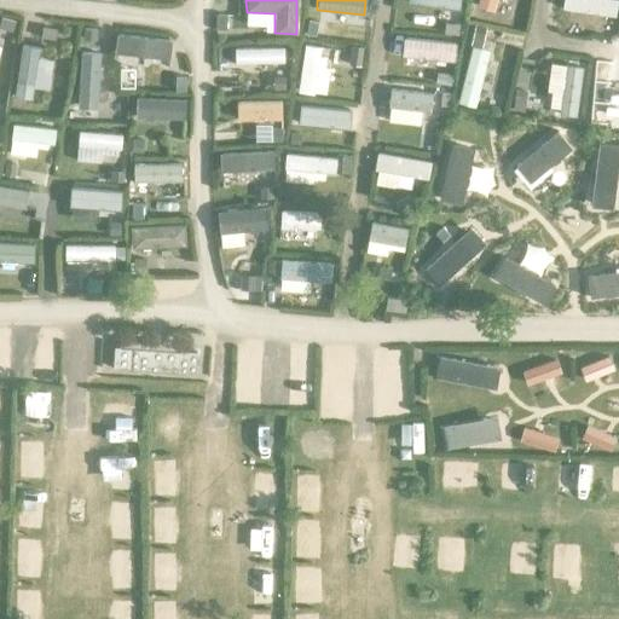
[(478,0),(476,7),(496,12),(498,0),(478,0)]
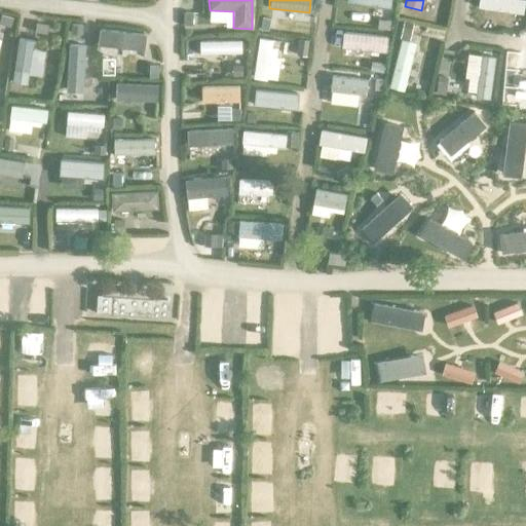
[(523,12),(524,0),(478,0),(478,6),(523,12)]
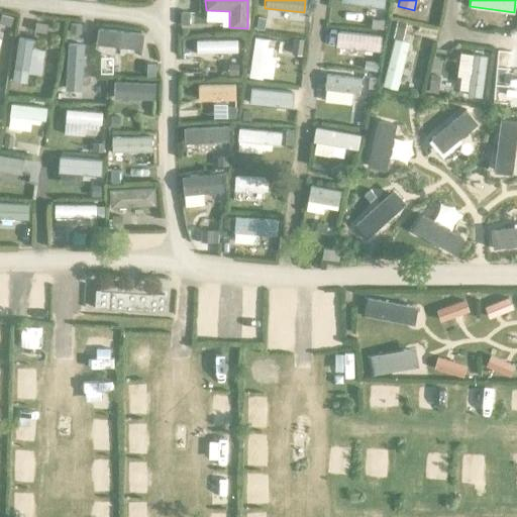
[(180,12),(180,24),(188,24),(189,13),(180,12)]
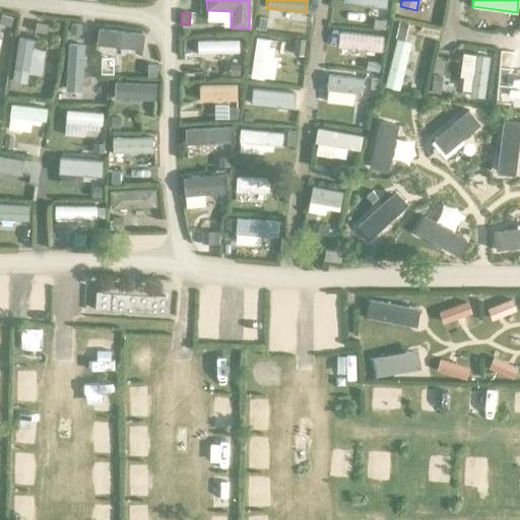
[(143,34),(96,27),(94,44),(141,49),(143,34)]
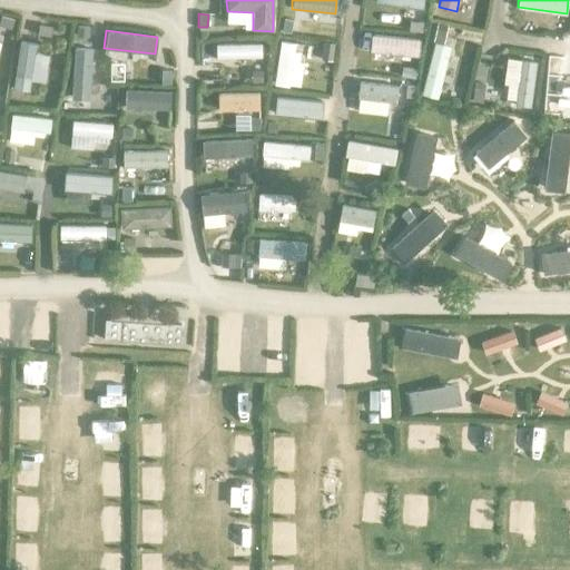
[(418,56),(419,38),(371,35),(369,51),(418,56)]
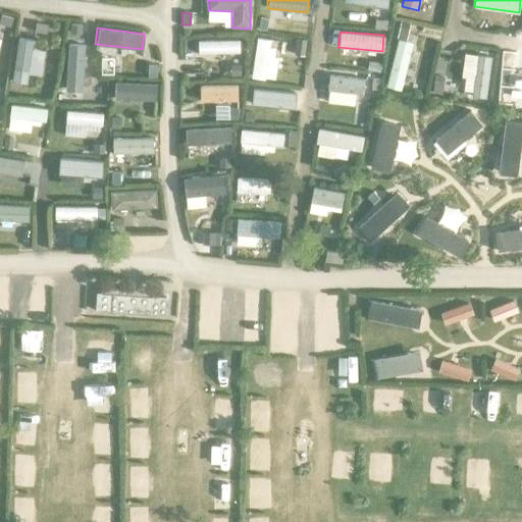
[(25,83),(32,40),(16,37),(10,81),(25,83)]
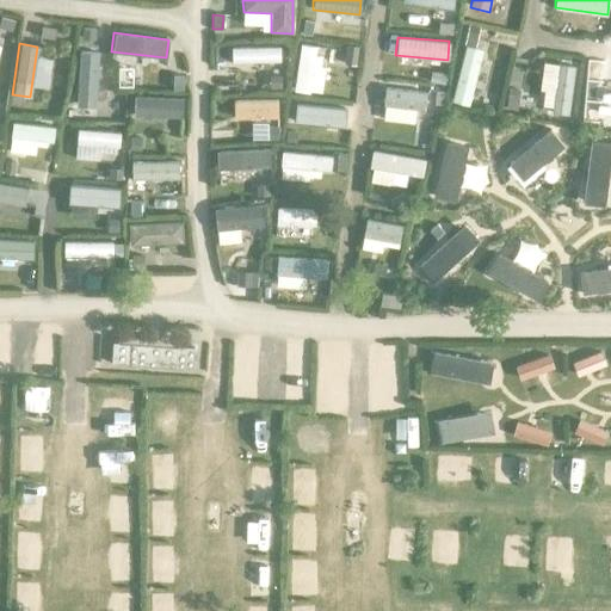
[(308,93),(315,45),(300,43),(292,91),(308,93)]
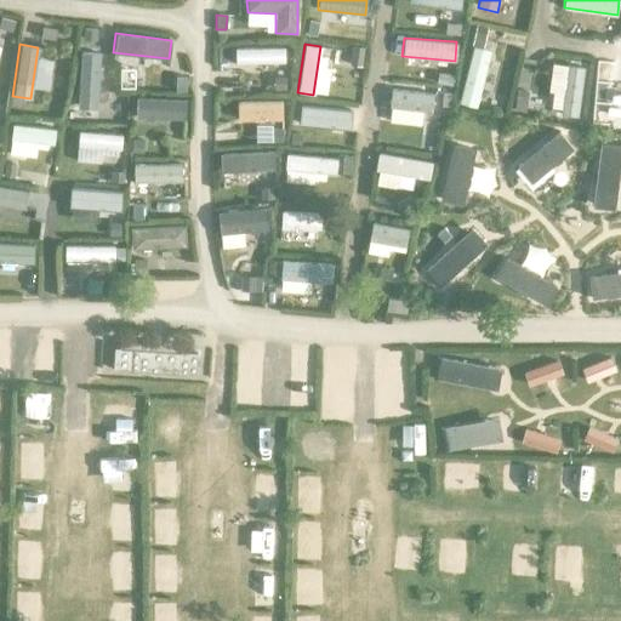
[(476,107),(490,50),(473,45),(459,103),(476,107)]
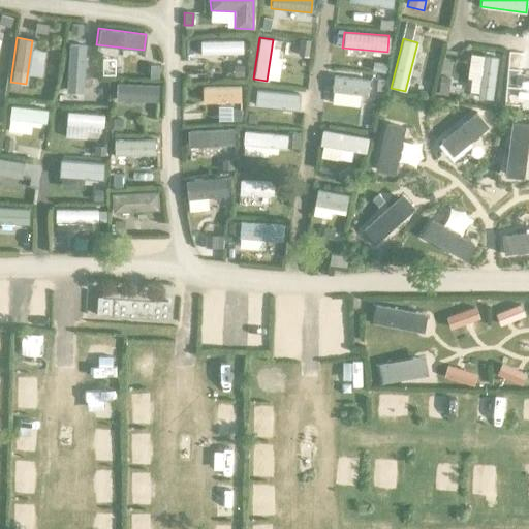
[(241,53),(241,40),(199,40),(200,53),(241,53)]
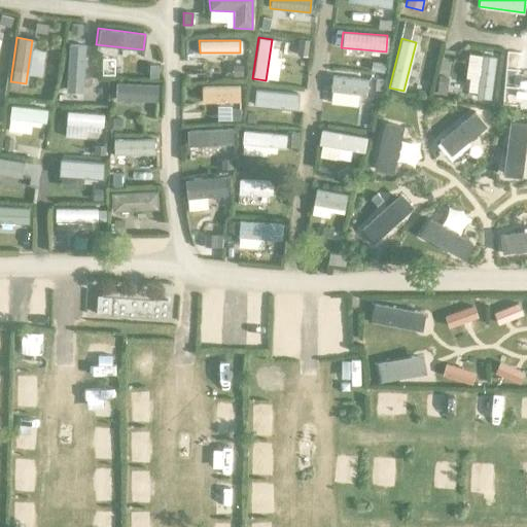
[(81,92),(84,45),(67,43),(65,91),(81,92)]
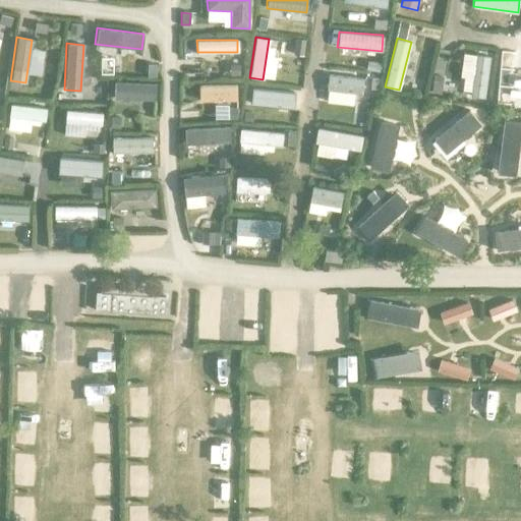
[(484,97),(489,56),(475,54),(470,96),(484,97)]
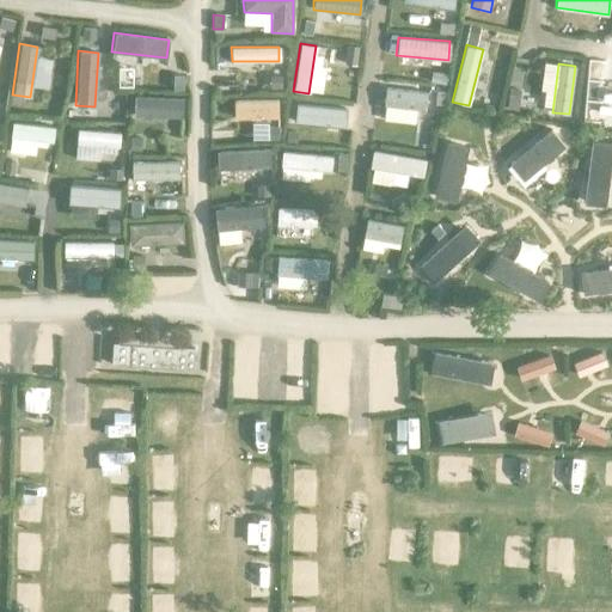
[(424,110),(427,92),(386,87),(384,105),(424,110)]
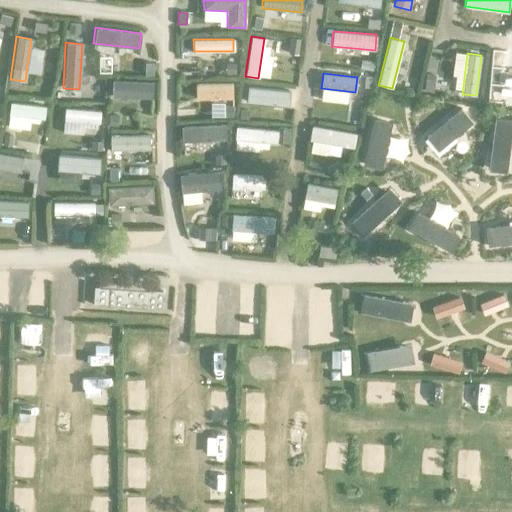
[(152,98),(153,82),(111,80),(111,96),(152,98)]
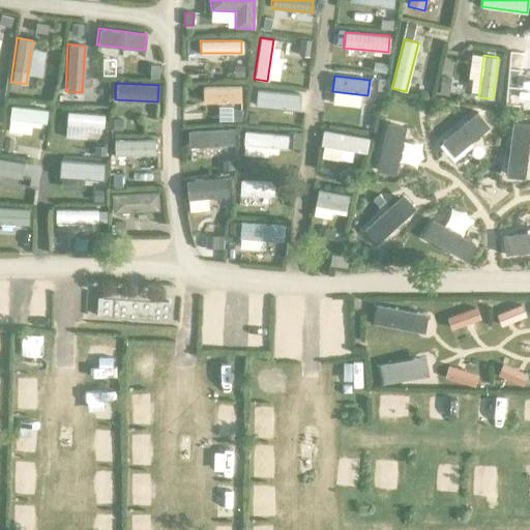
[(240,101),(240,85),(202,86),(202,102),(240,101)]
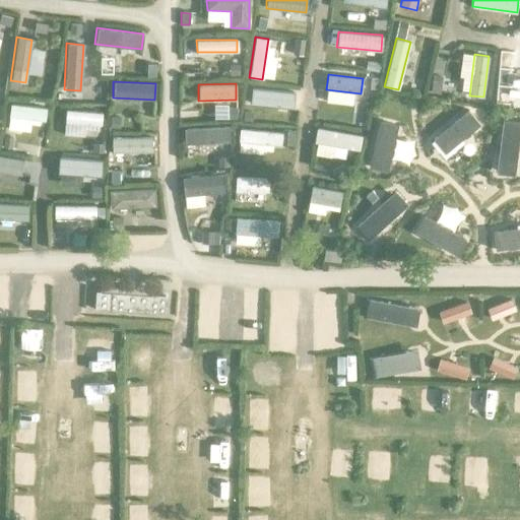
[(295,91),(252,87),(250,104),(293,108),(295,91)]
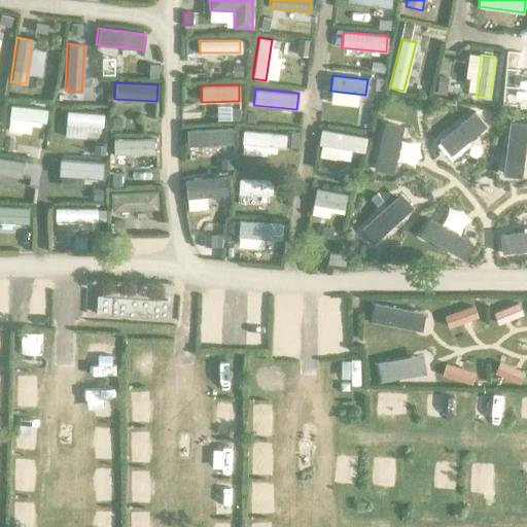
[(44,121),(46,109),(9,105),(8,118),(44,121)]
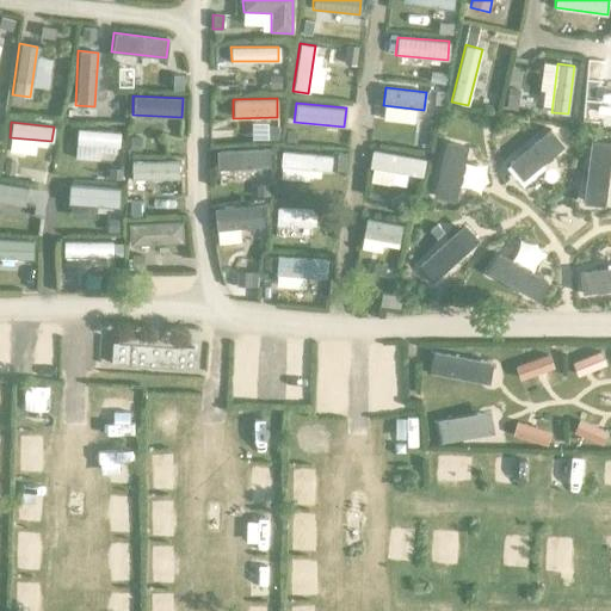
[(563,146),(549,128),(508,161),(523,178),(563,146)]
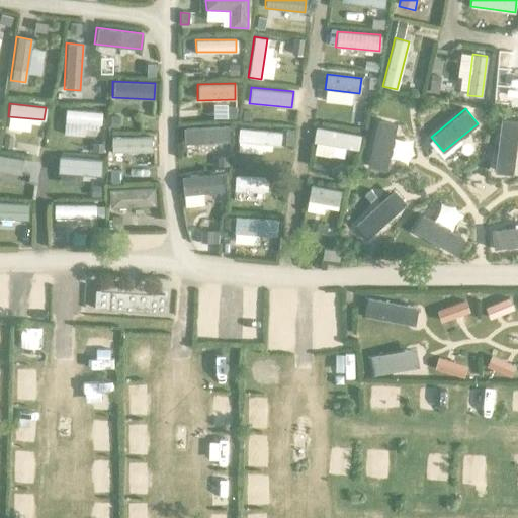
[(101,112),(65,109),(64,122),(100,124),(101,112)]
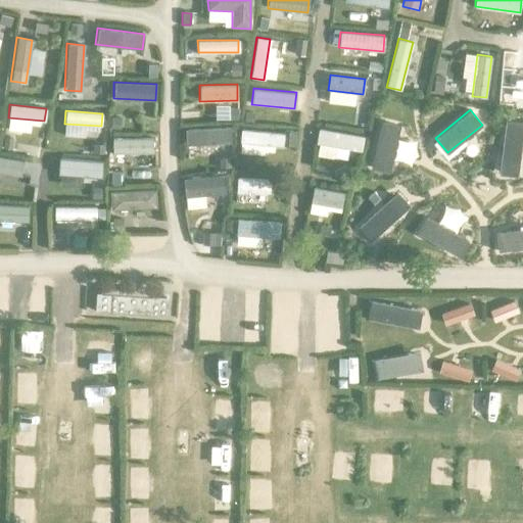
[(389,172),(399,125),(381,121),(370,168),(389,172)]
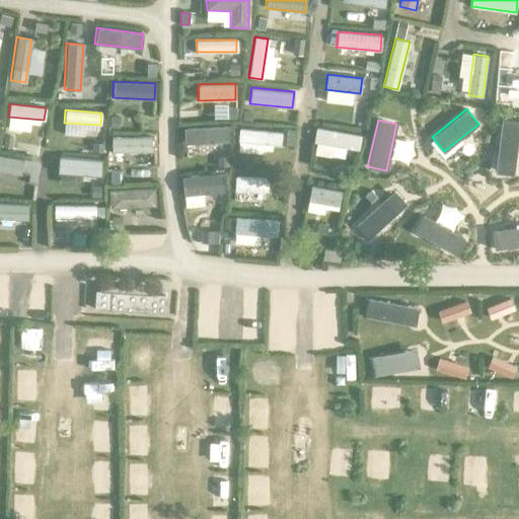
[(518,129),(518,122),(502,120),(495,172),(513,174),(518,129)]
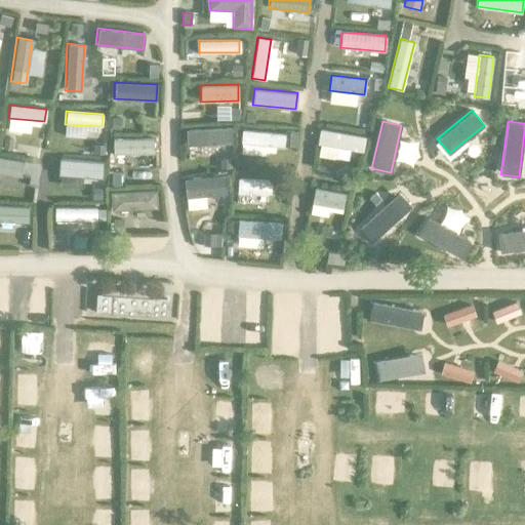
[(231,142),(230,126),(186,129),(187,145),(231,142)]
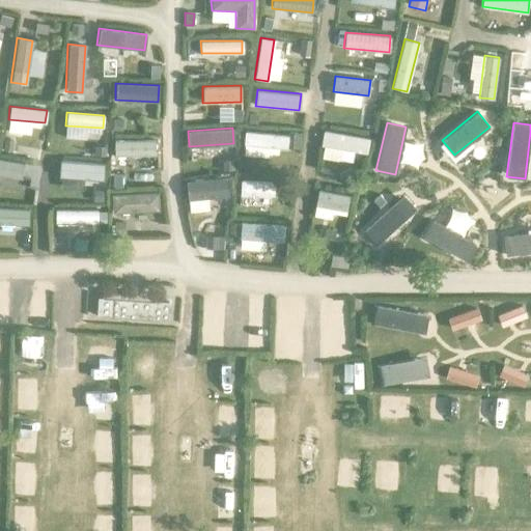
[(287,135),(244,131),(243,144),(286,148),(287,135)]
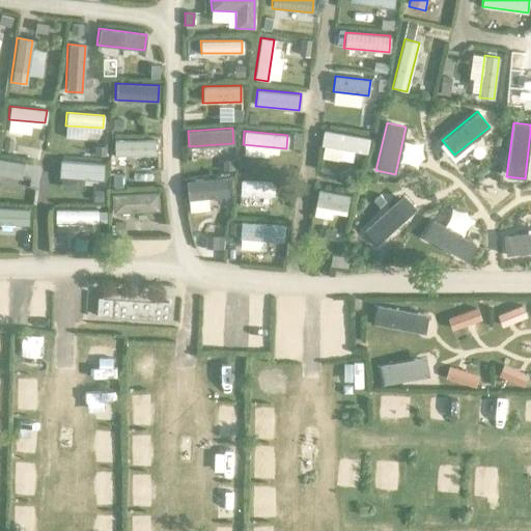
[(366,155),(368,138),(323,131),(319,146),(366,155)]
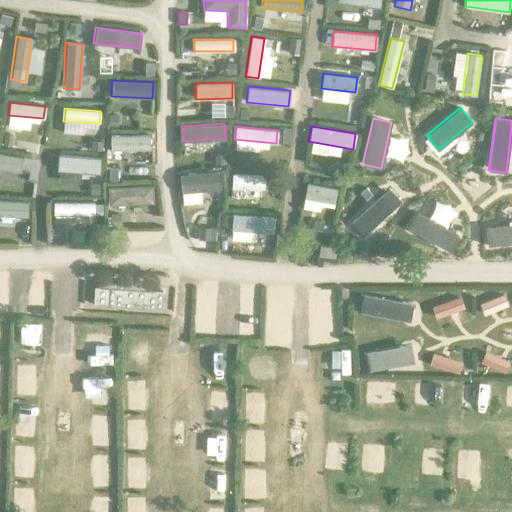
[(149,150),(149,134),(109,135),(109,150),(149,150)]
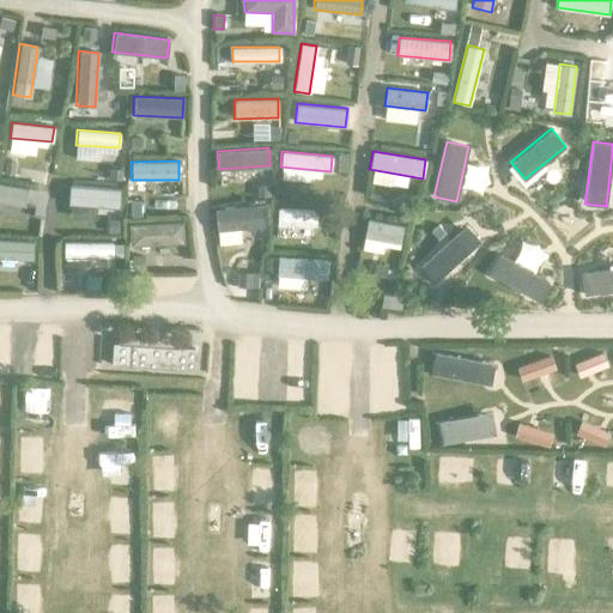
[(0,202),(23,207),(26,188),(0,183),(0,202)]
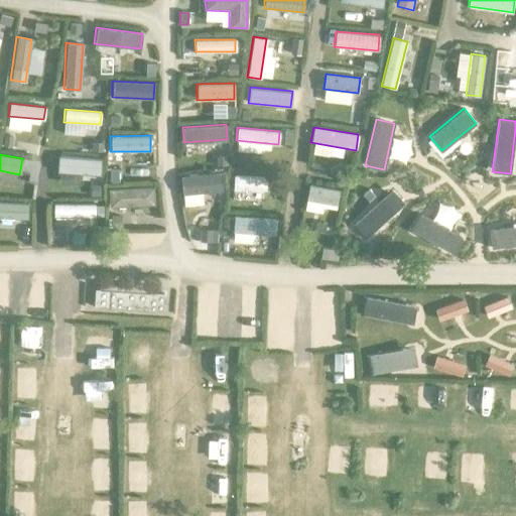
[(100,159),(57,155),(56,171),(99,174),(100,159)]
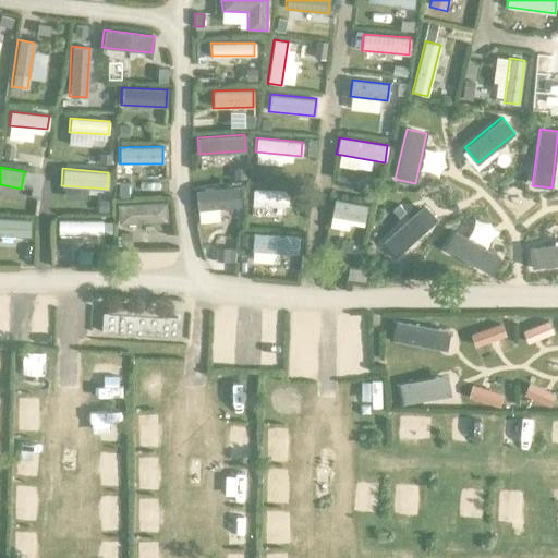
[(240,205),(238,185),(194,191),(196,209),(240,205)]
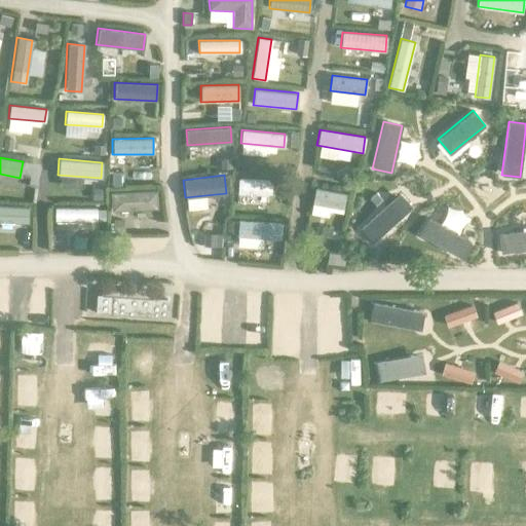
[(268,180),(237,178),(236,194),(267,195),(268,180)]
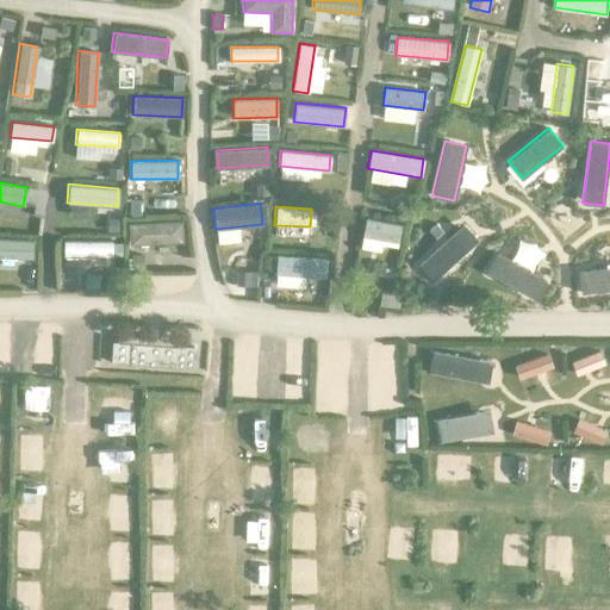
[(398,242),(400,224),(365,218),(362,236),(398,242)]
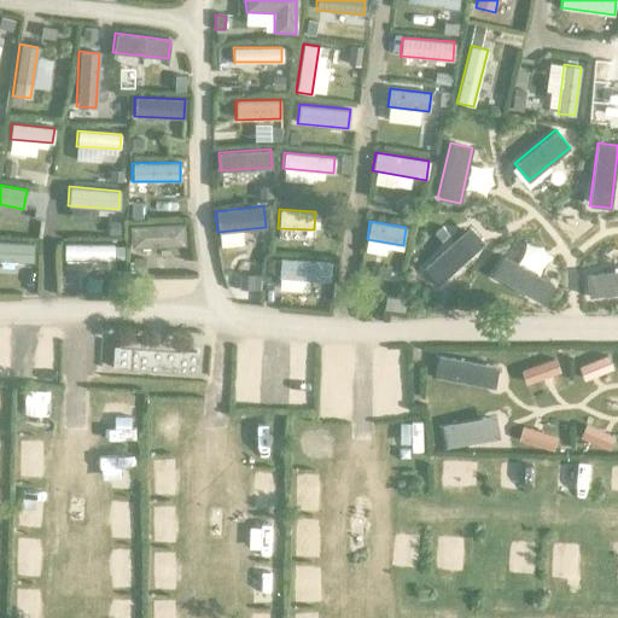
[(184,245),(182,223),(129,226),(130,248),(184,245)]
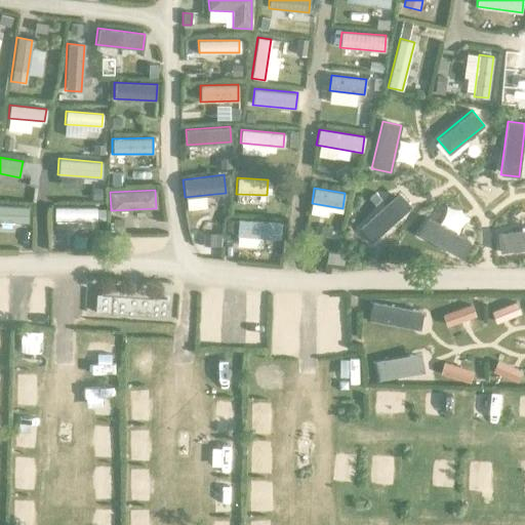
[(411,206),(399,192),(357,230),(370,243),(411,206)]
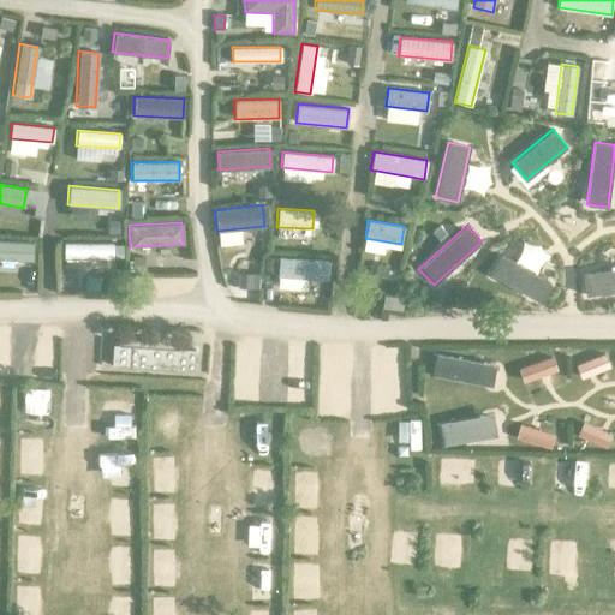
[(0,258),(31,260),(33,242),(0,239),(0,258)]
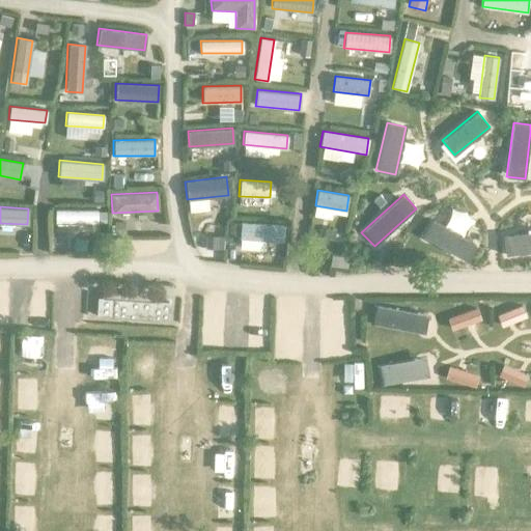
[(96,223),(96,210),(54,210),(54,223),(96,223)]
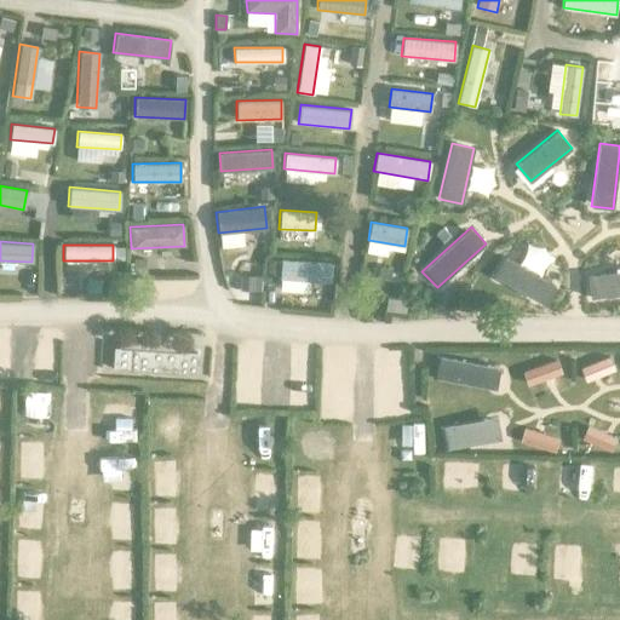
[(555,285),(505,256),(494,275),(543,304),(555,285)]
